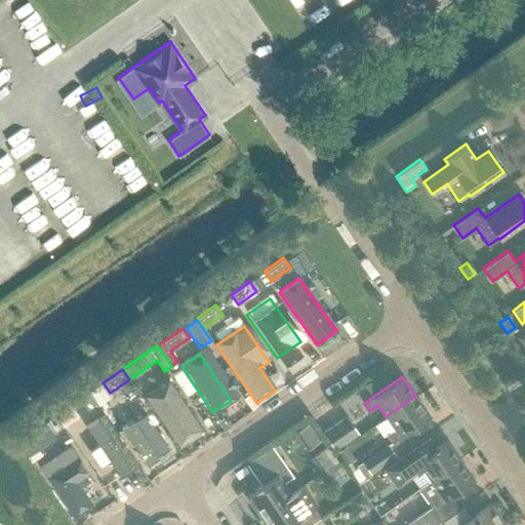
[(179,451),(205,434),(167,378),(142,396),(179,451)]
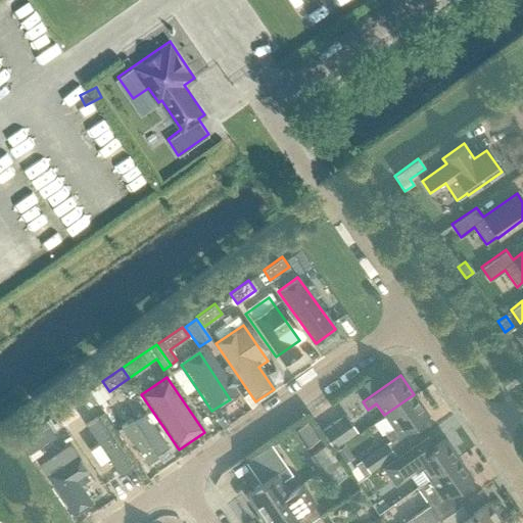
[(87,408),(96,400),(89,390),(80,397),(87,408)]
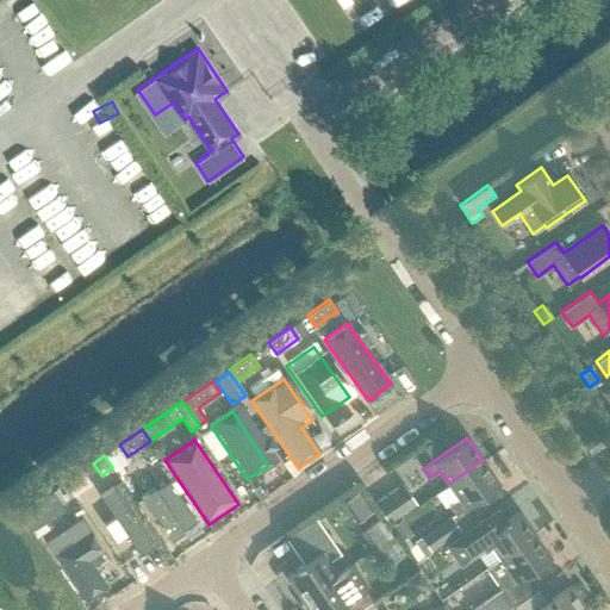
[(483,460),(448,484),(458,498),(448,505),(454,514),(464,508),(499,483),(483,460)]
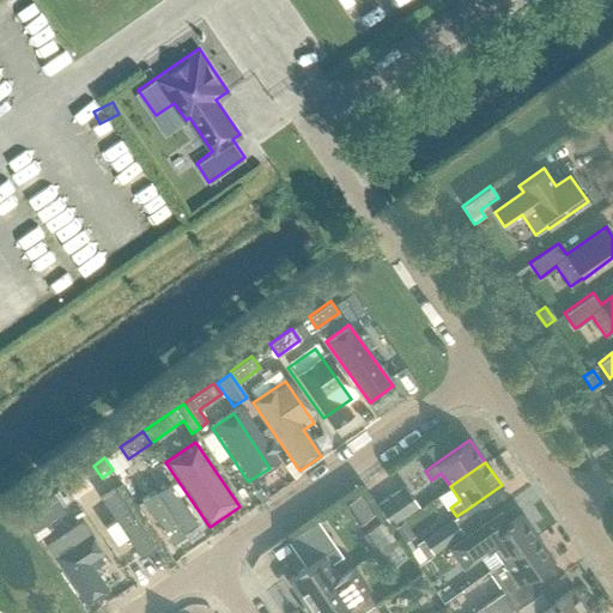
[(73,497),(65,485),(54,492),(62,505),(73,497)]
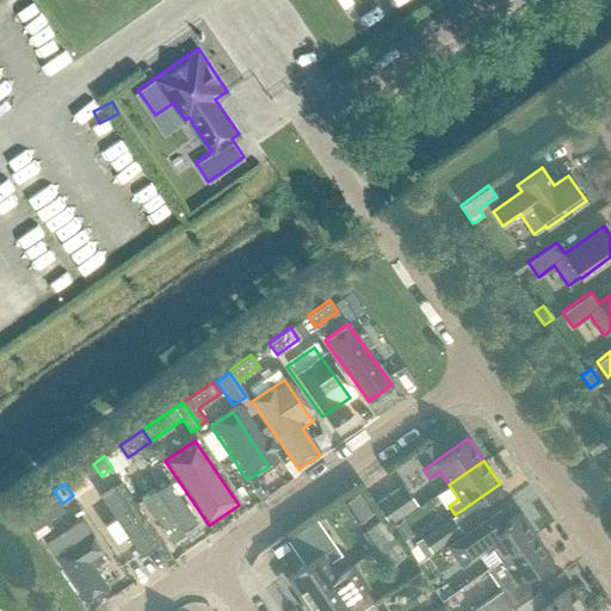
[(179,556),(202,541),(164,485),(140,500),(179,556)]
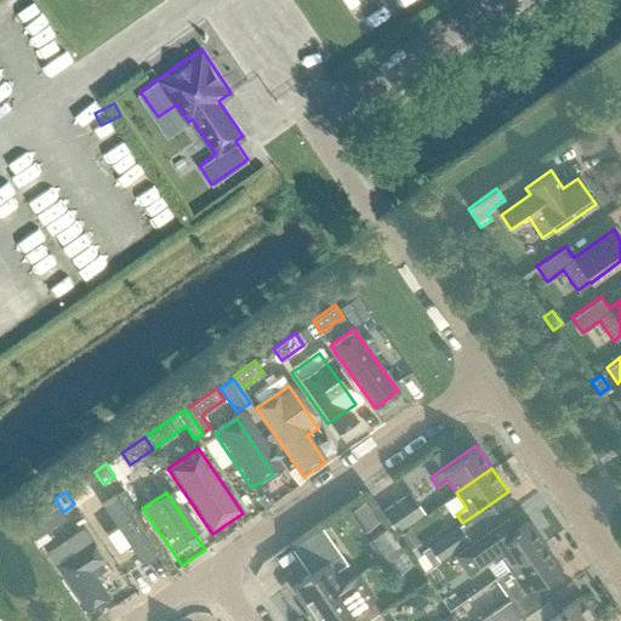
[(396,533),(423,512),(410,493),(381,512),(396,533)]
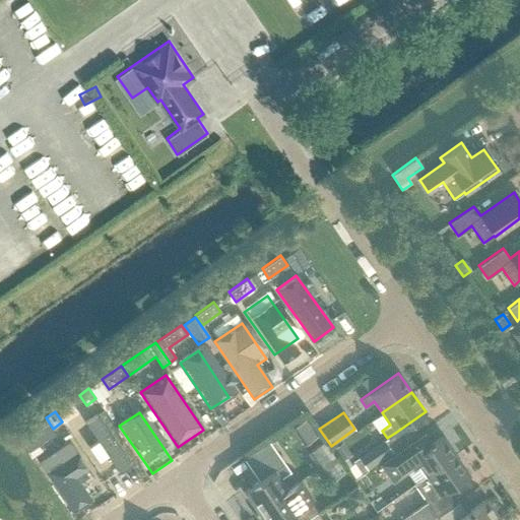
[(291,428),(304,445),(315,437),(303,419),(291,428)]
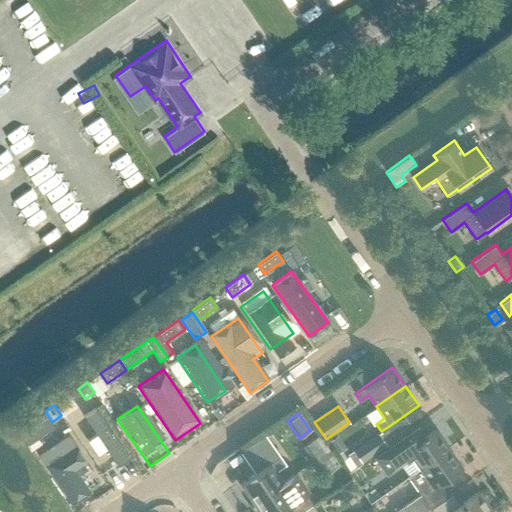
[(27,444),(41,434),(32,420),(21,428),(18,430),(27,444)]
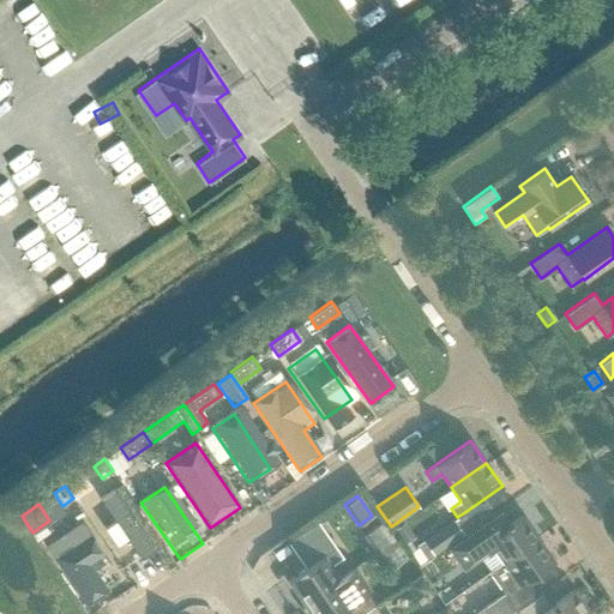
[(501,512),(485,524),(449,548),(464,570),(479,559),(488,572),(503,561),(503,563),(537,537),(522,515),(510,523),(501,512)]
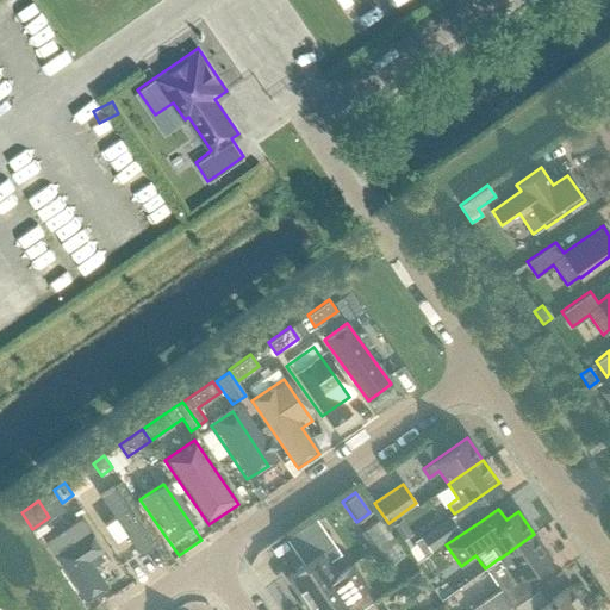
[(285,537),(291,547),(303,564),(285,577),(300,599),(337,574),(329,561),(341,553),(315,517),(285,537)]
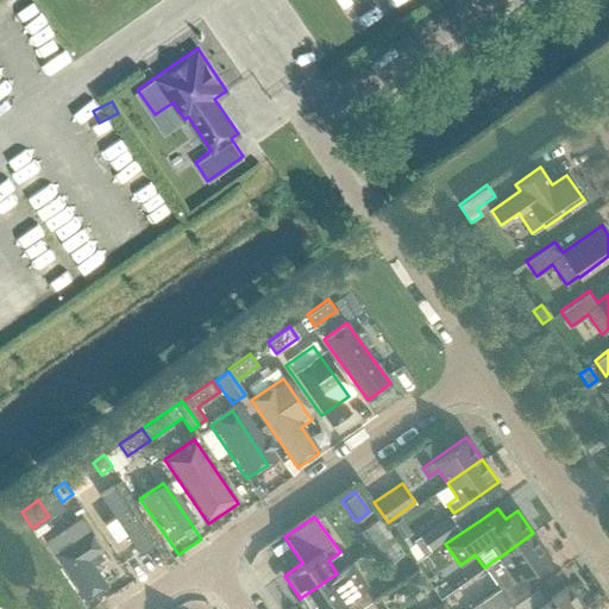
[(393,534),(380,516),(358,531),(371,548),(393,534)]
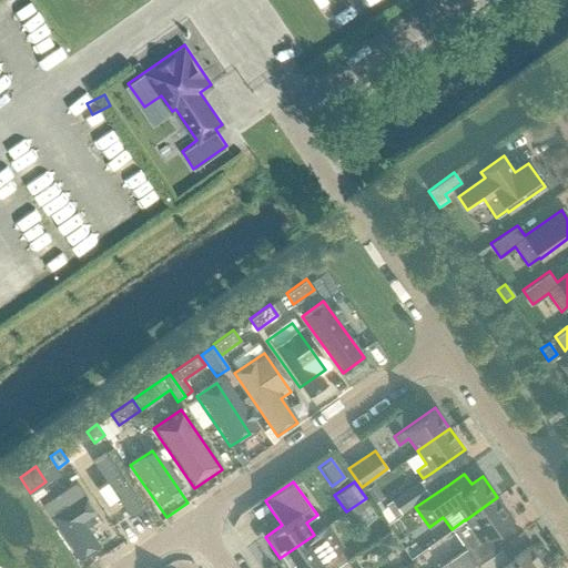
[(401,513),(426,495),(417,482),(392,499),(401,513)]
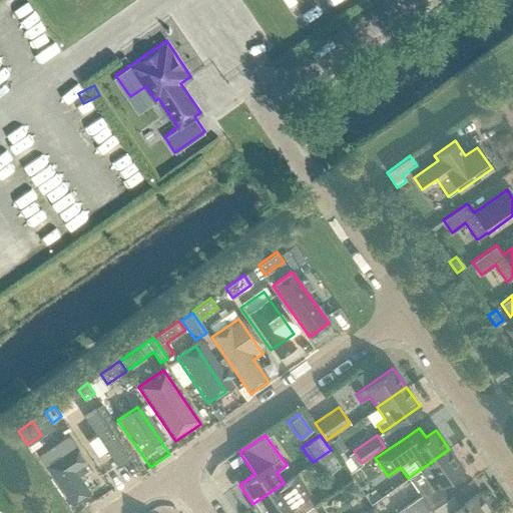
[(79,503),(95,492),(54,437),(39,448),(79,503)]
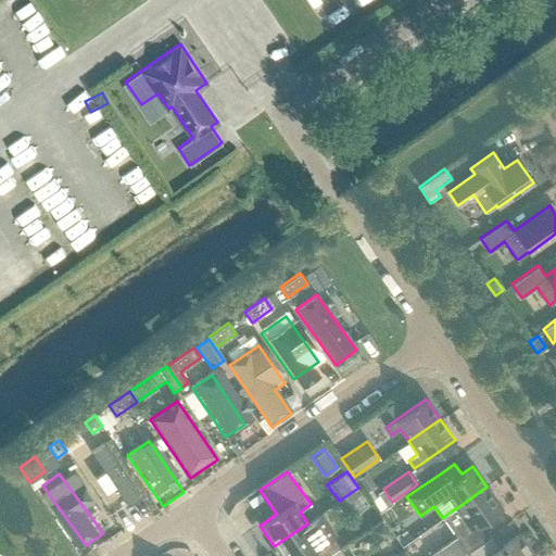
[(113,517),(128,505),(104,474),(89,484),(113,517)]
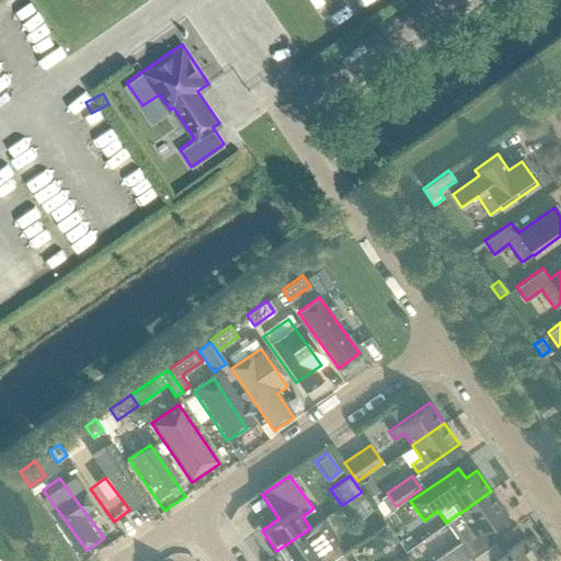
[(491,491),(459,514),(468,526),(459,533),(465,540),(474,535),(506,513),(491,491)]
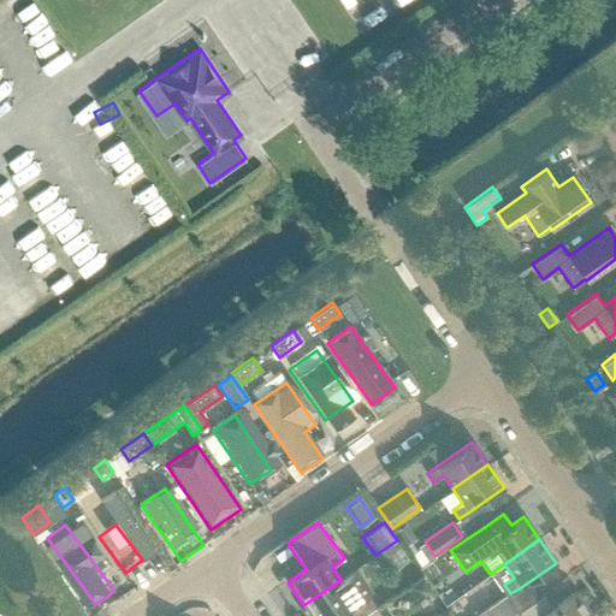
[(397,540),(375,555),(388,573),(409,558),(397,540)]
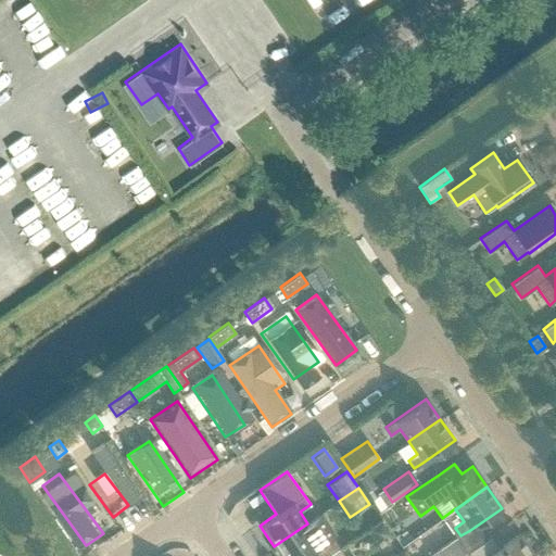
[(411,531),(422,522),(411,508),(400,517),(411,531)]
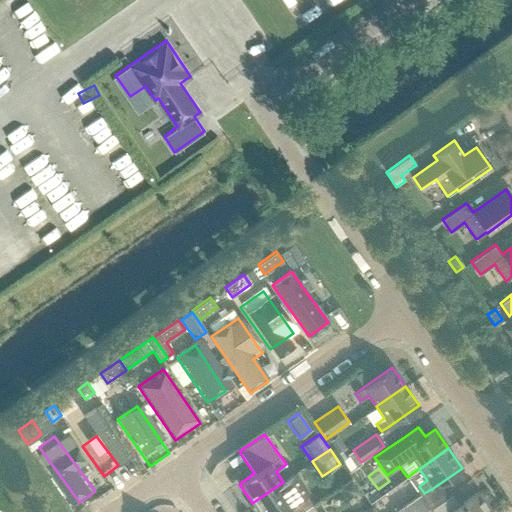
[(292,475),(283,482),(252,503),(259,511),(301,511),(312,504),(292,475)]
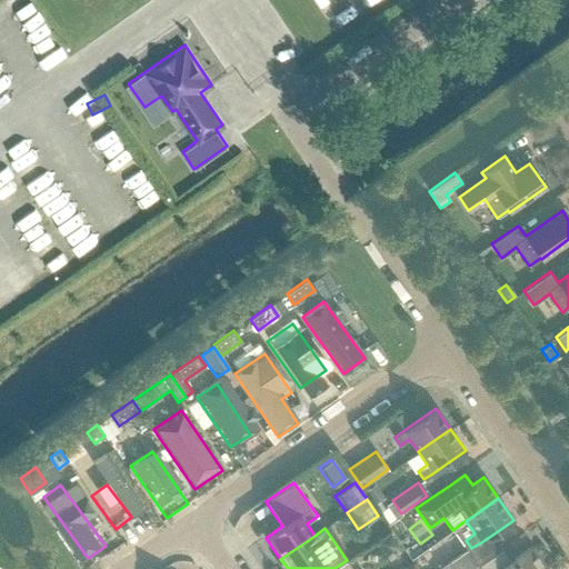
[(545,568),(547,567),(532,546),(510,561),(502,549),(479,566),(481,568),(545,568)]
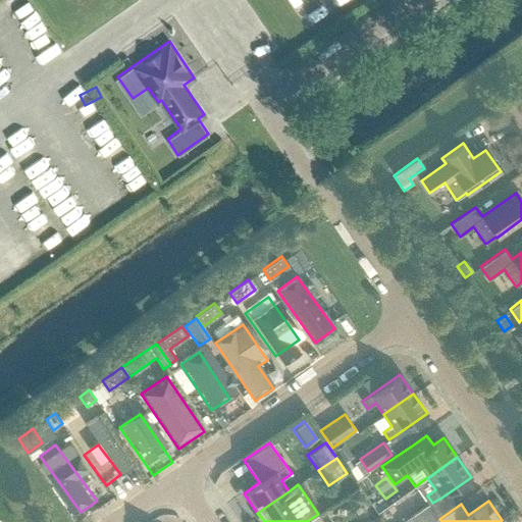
[(403,521),(429,521),(437,517),(428,504),(403,521)]
